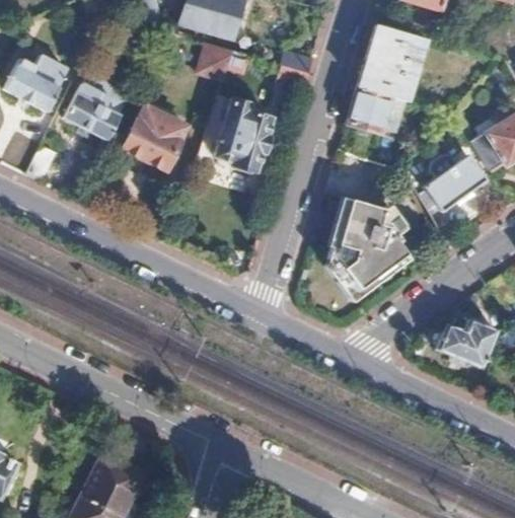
[(106,12),(109,6),(108,1),(107,0),(83,0),(86,16),(106,12)]
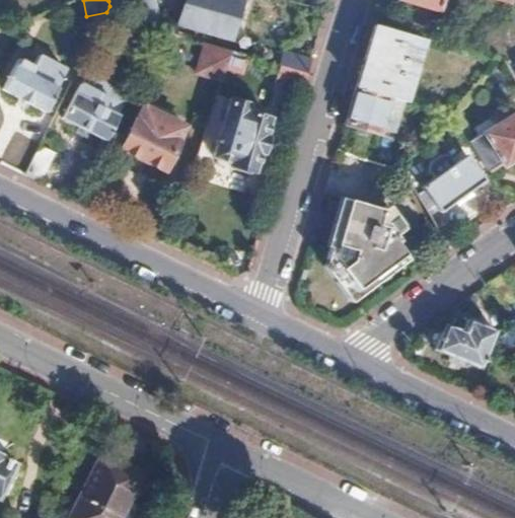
[(159,6),(156,0),(145,0),(155,26),(169,31),(159,6)]
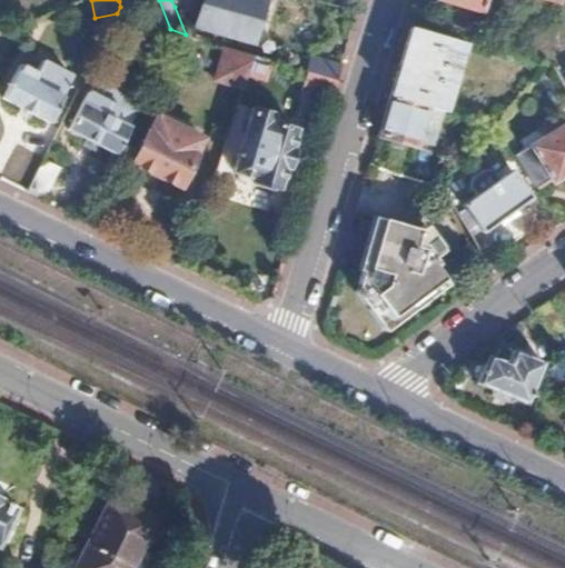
[(258,23),(265,0),(212,0),(205,26),(254,40),(258,23)]
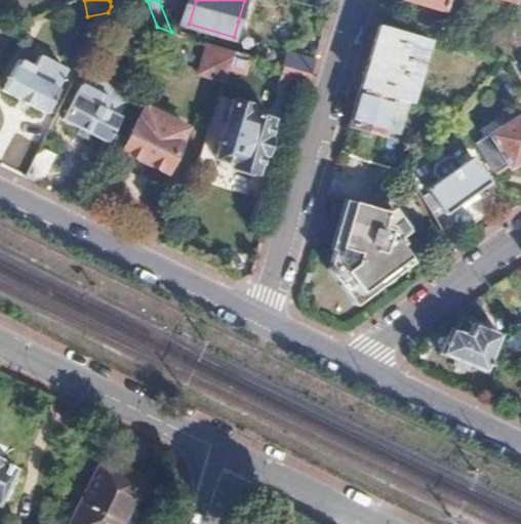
[(248,25),(256,0),(244,0),(238,22),(248,25)]
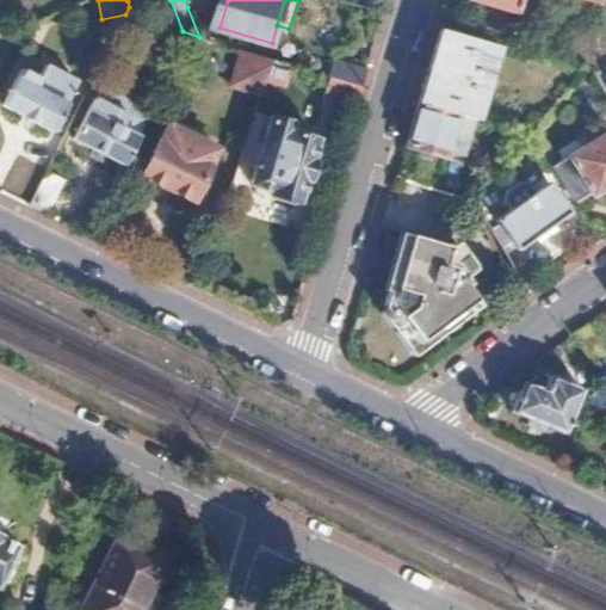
[(483,0),(520,11),(524,0),(483,0)]
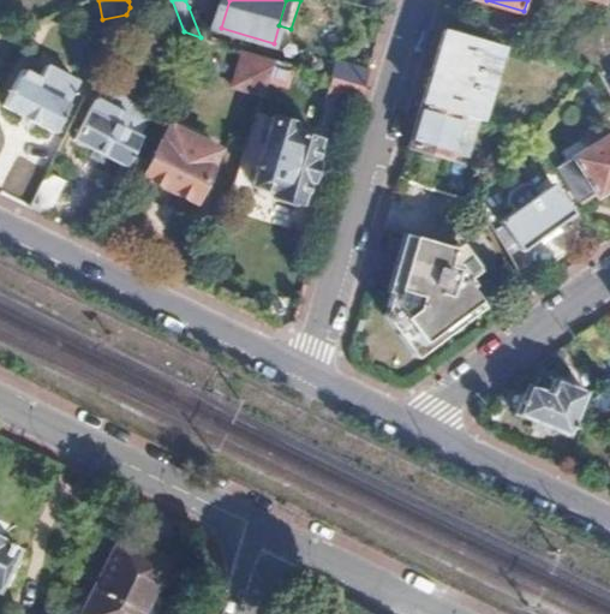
[(484,119),(506,46),(447,29),(425,102),(465,114),(484,119)]
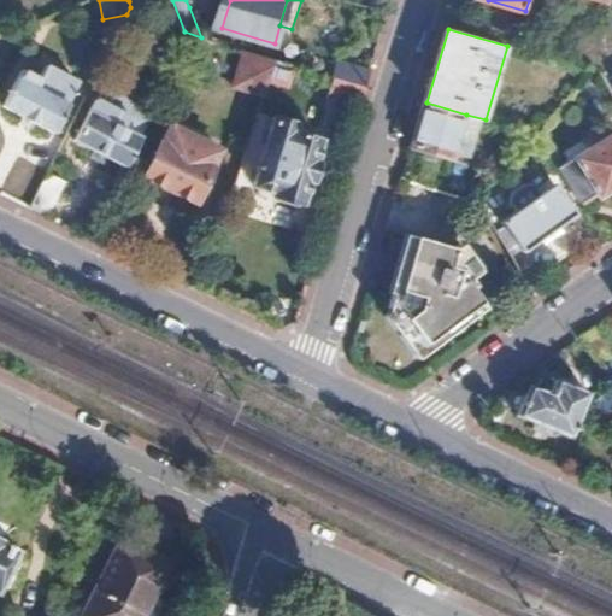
[(269,87),(278,60),(260,56),(251,52),(240,86),(268,94),(269,87)]
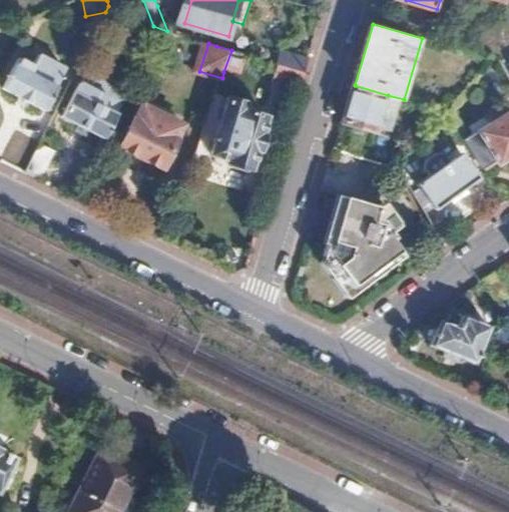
[(307,72),(312,57),(284,48),(279,64),(307,72)]
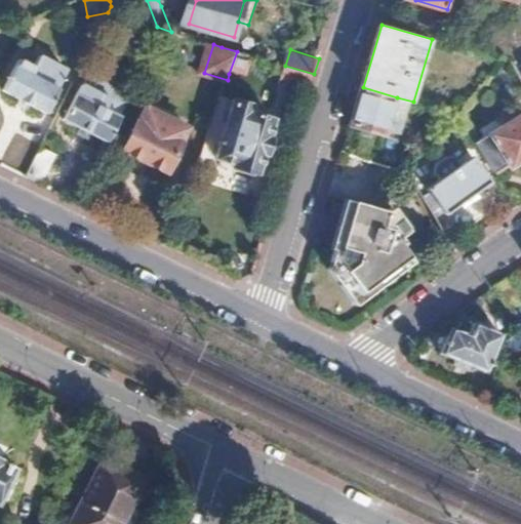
[(245,80),(252,55),(237,51),(229,74),(245,80)]
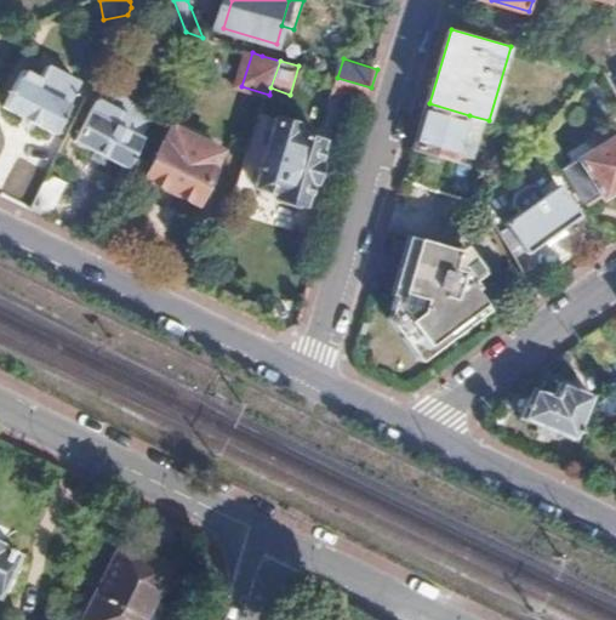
[(57,129),(80,79),(46,63),(40,77),(22,67),(5,104),(57,129)]
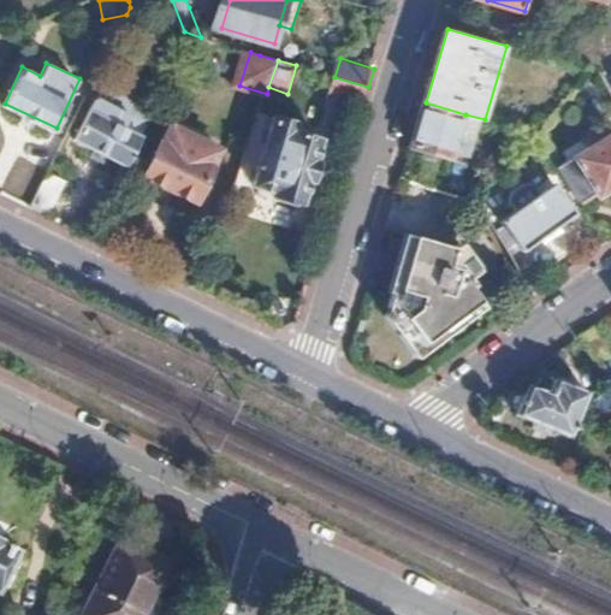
[(363,106),(368,87),(334,77),(330,96),(363,106)]
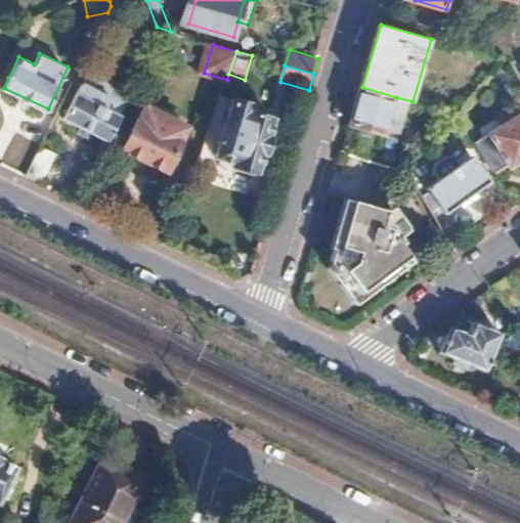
[(129,91),(87,70),(65,117),(106,138),(129,91)]
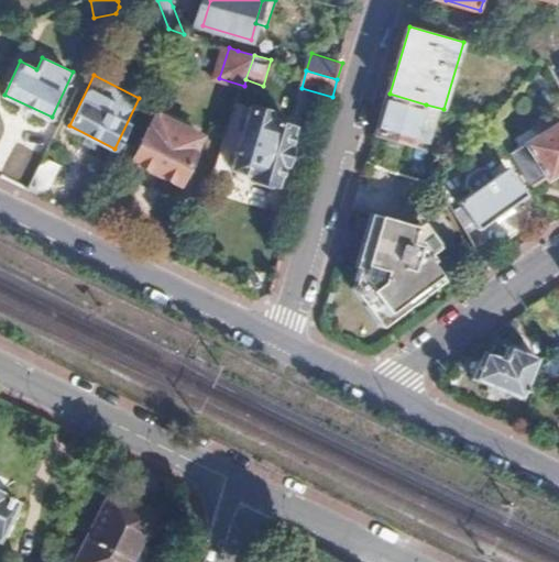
[(418,131),(426,105),(390,94),(377,132),(414,144),(416,138),(422,140),(425,132),(418,131)]
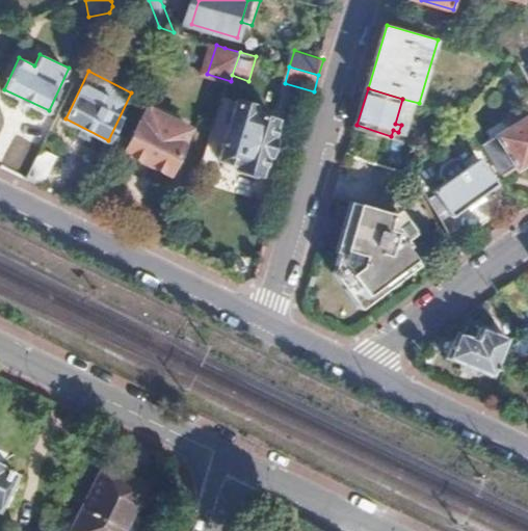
[(259,103),(236,97),(218,158),(221,159),(219,165),(262,178),(264,171),(266,171),(282,121),(257,113),(259,103)]
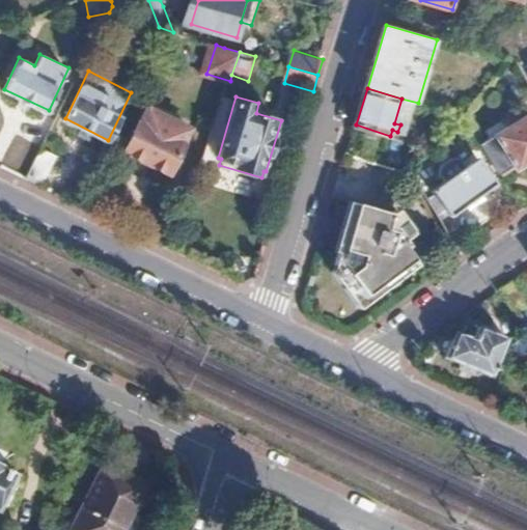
[(526,110),(524,107),(505,118),(509,126),(481,142),(501,174),(515,166),(517,169),(526,164),(526,110)]
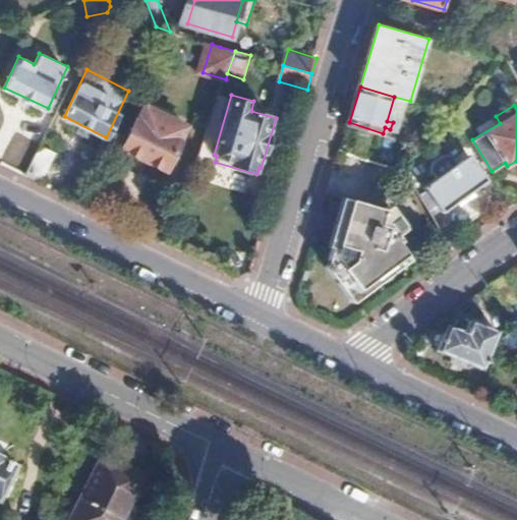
[(125,148),(167,168),(186,126),(145,106),(125,148)]
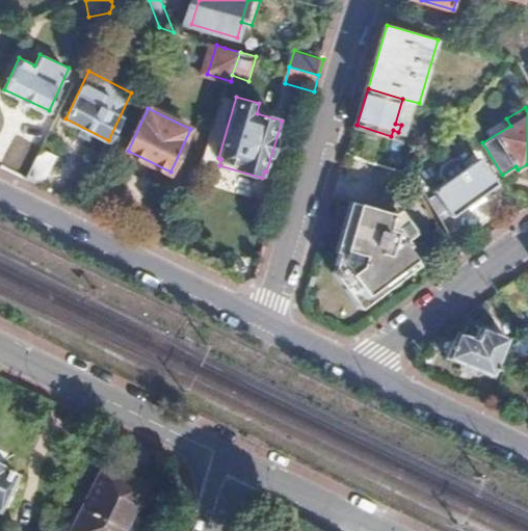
[(44,185),(57,156),(43,149),(28,179),(44,185)]
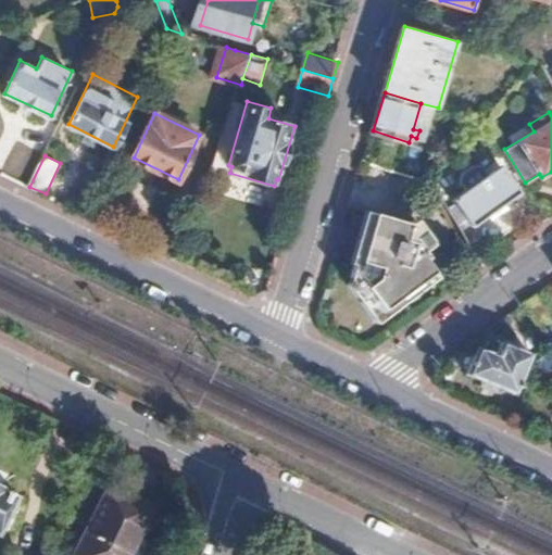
[(474,225),(522,191),(503,167),(491,175),(485,165),(478,164),(463,174),(461,181),(467,191),(455,199),(474,225)]
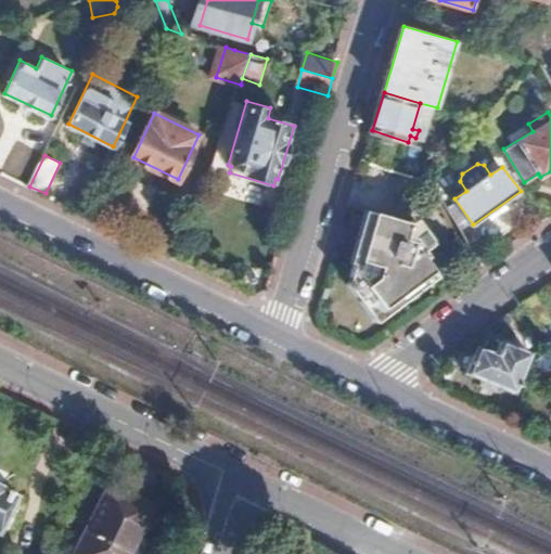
[(435,240),(420,215),(411,220),(371,209),(351,283),(379,320),(443,274),(433,260),(437,249),(437,244),(435,240)]
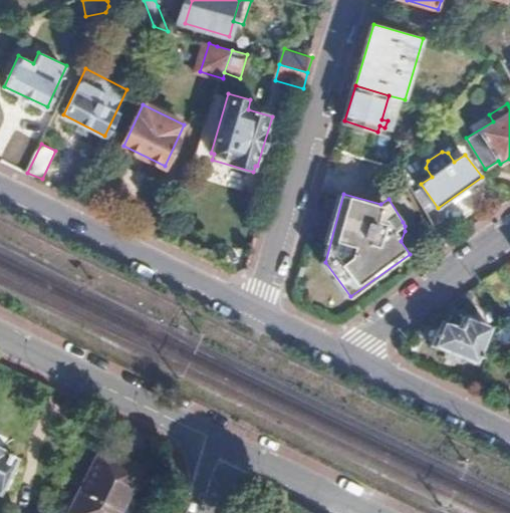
[(434,345),(479,363),(494,327),(466,316),(461,328),(443,321),(434,345)]
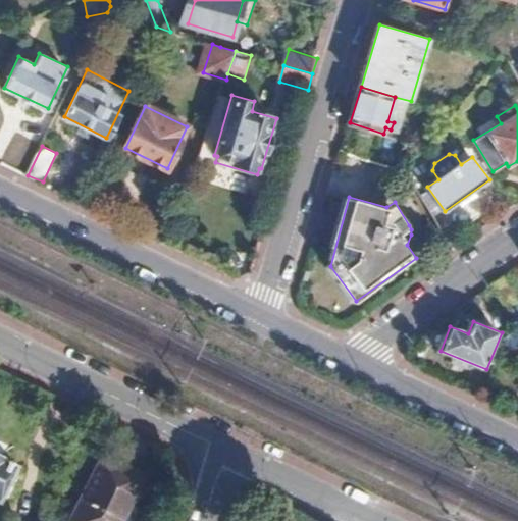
[(0,504),(1,505),(18,467),(0,458),(0,504)]
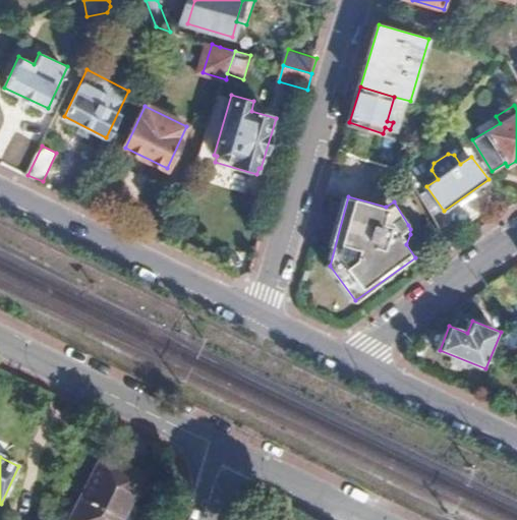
[(102,458),(72,519),(119,519),(140,475),(102,458)]
